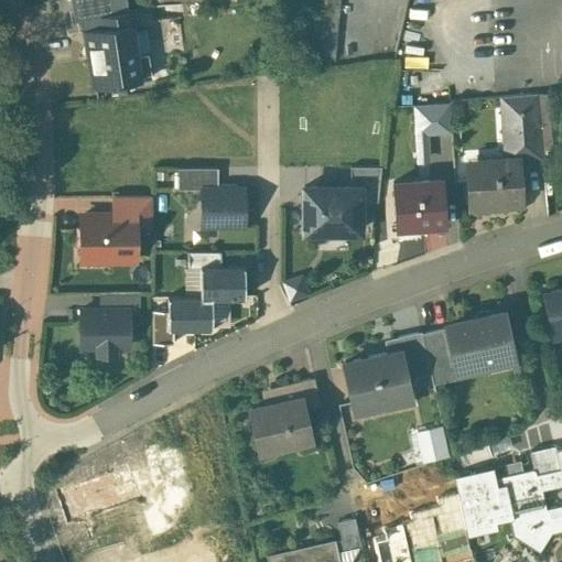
[(72,0),(75,21),(103,17),(129,12),(127,0),(72,0)]
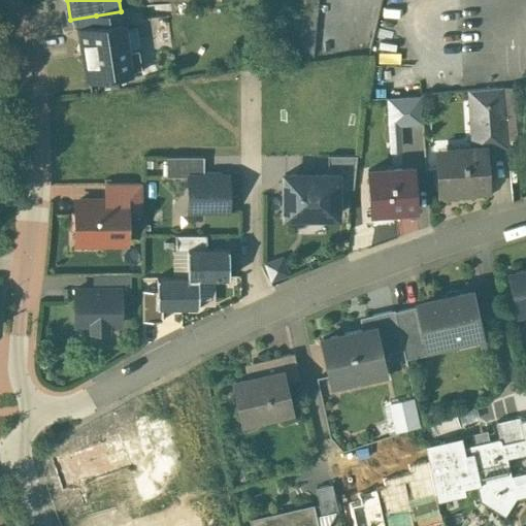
[(142,8),(121,11),(124,27),(145,24),(142,8)]
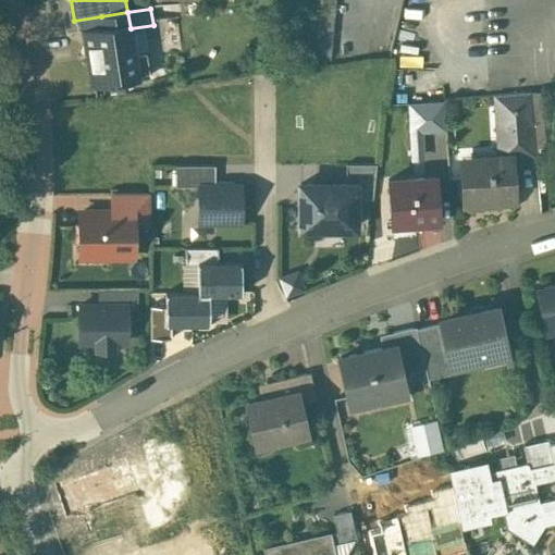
[(127,12),(101,16),(103,27),(85,31),(94,87),(123,83),(123,82),(149,77),(146,53),(134,56),(131,28),(127,12)]
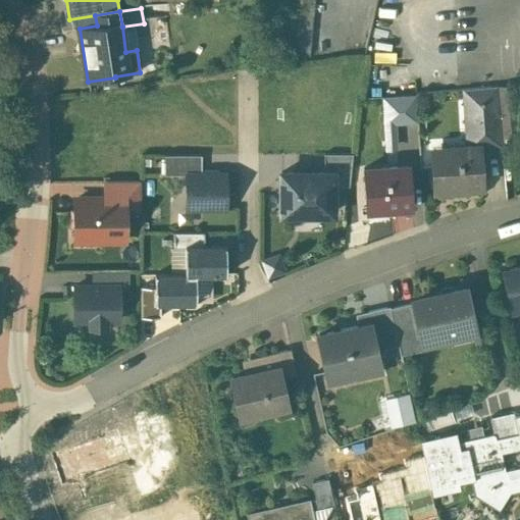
[(498,87),(465,90),(466,97),(467,97),(469,119),(467,119),(467,123),(501,121),(498,89),(498,87)]
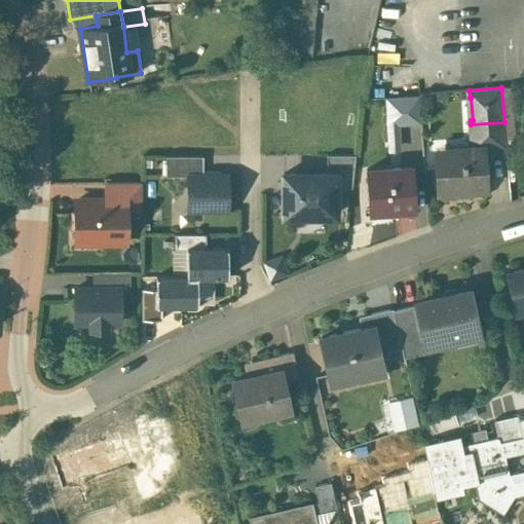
[(518,87),(501,89),(504,122),(507,146),(523,144),(518,87)]
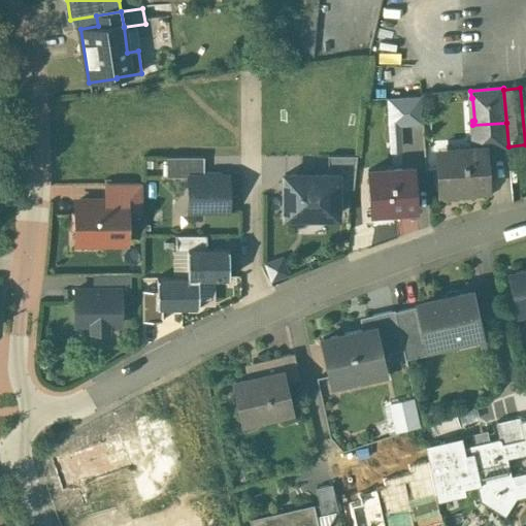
[(402,152),(401,125),(424,124),(423,97),(388,99),(391,152),(402,152)]
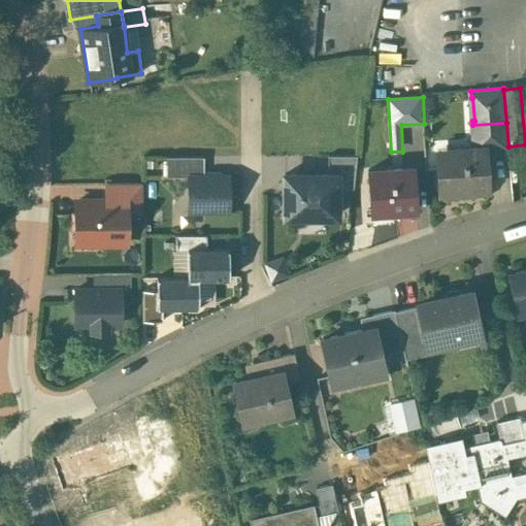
[(472,125),(471,126),(473,150),(485,149),(485,150),(508,149),(508,146),(506,123),(472,125)]
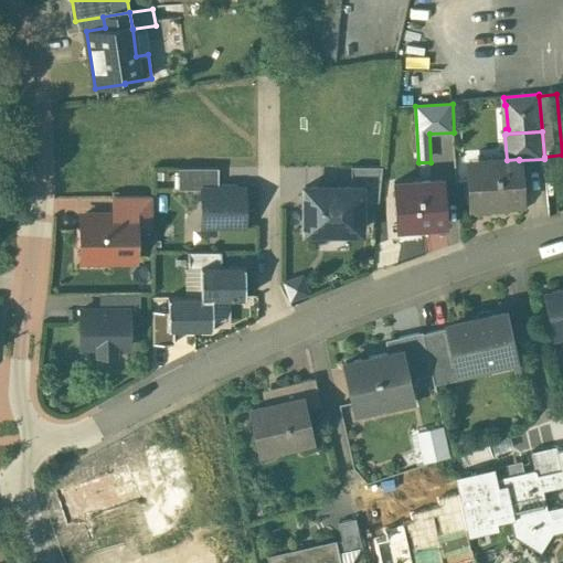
[(507,160),(477,161),(478,180),(469,180),(471,204),(522,201),(519,160),(519,159),(507,160)]
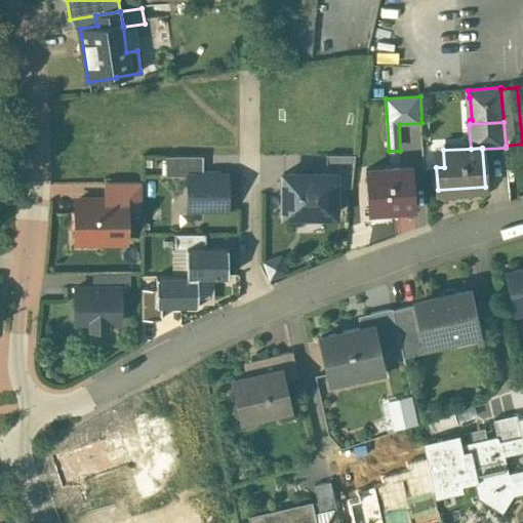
[(328,156),(327,174),(336,174),(336,189),(353,189),(356,156),(328,156)]
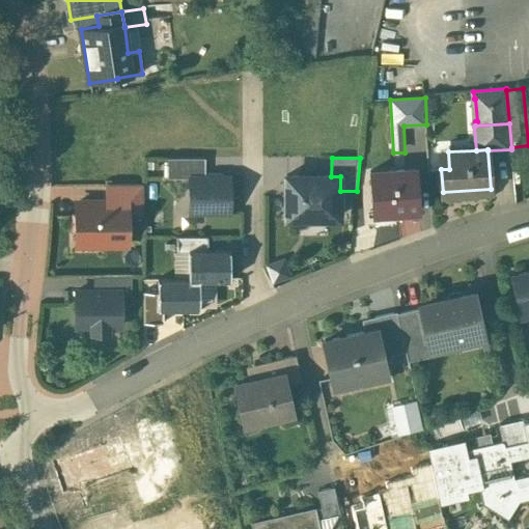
[(190,177),(205,177),(205,159),(169,160),(169,178),(190,177)]
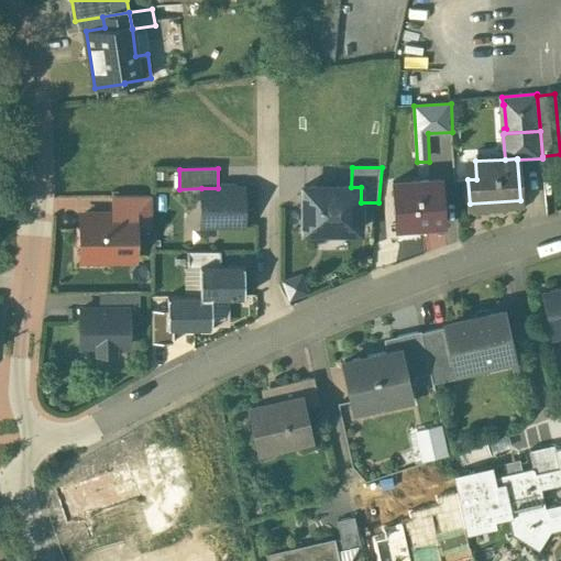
[(441,179),(393,183),(396,228),(444,224),(441,179)]
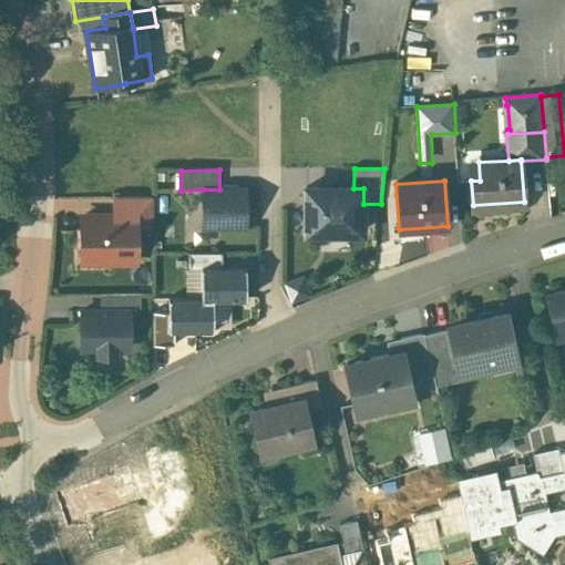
[(353,188),(307,188),(308,233),(363,233),(363,204),(363,188),(353,188)]
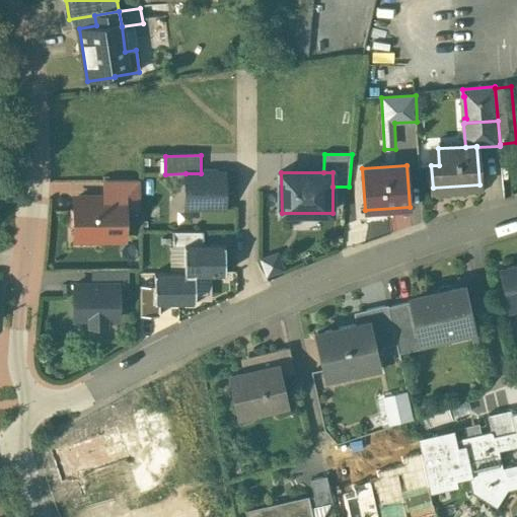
[(201,173),(186,173),(186,209),(228,209),(227,173),(201,173)]
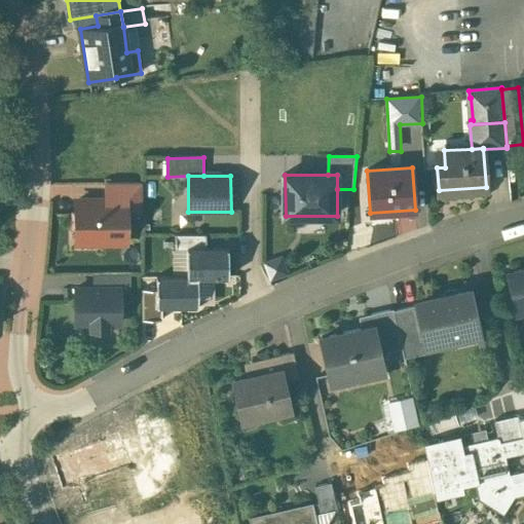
[(143,183),(108,183),(108,201),(126,201),(126,211),(132,211),(132,208),(143,208),(143,183)]
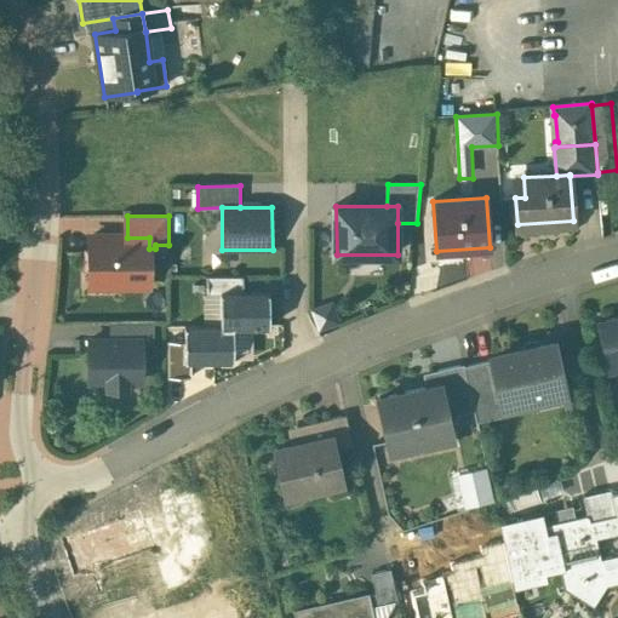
[(127,238),(91,238),(91,252),(89,252),(89,269),(92,269),(92,286),(149,286),(149,249),(149,238),(127,238)]
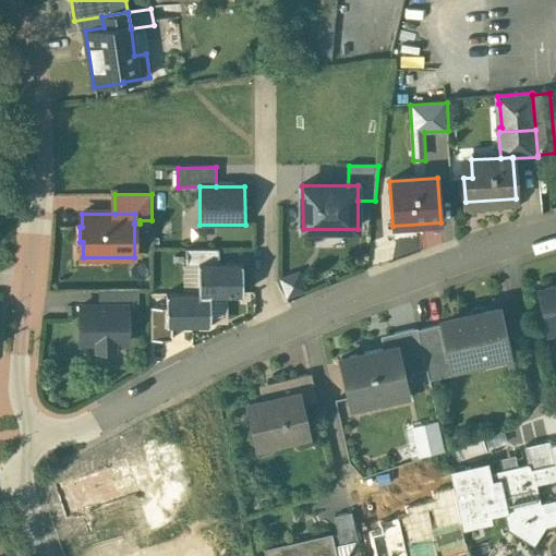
[(201,264),(219,264),(220,250),(186,250),(186,264),(201,264)]
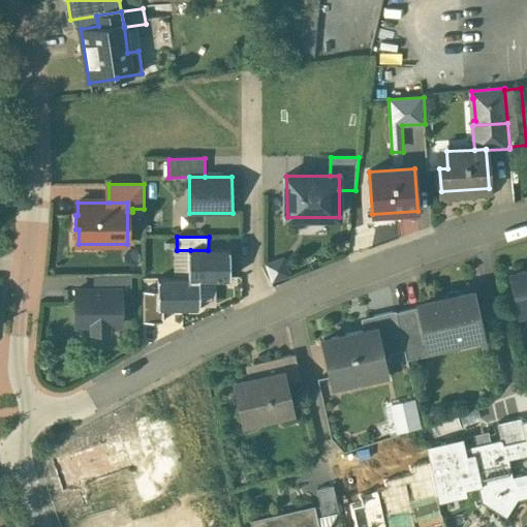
[(190,250),(190,279),(199,279),(229,280),(229,250),(208,250),(190,250)]
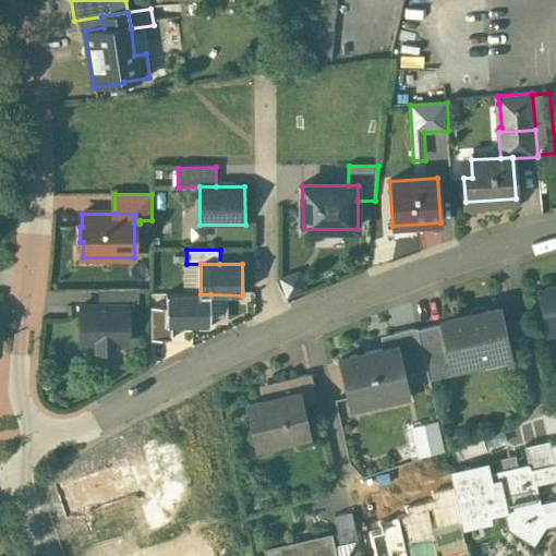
[(555,286),(539,290),(547,330),(555,328),(555,286)]
